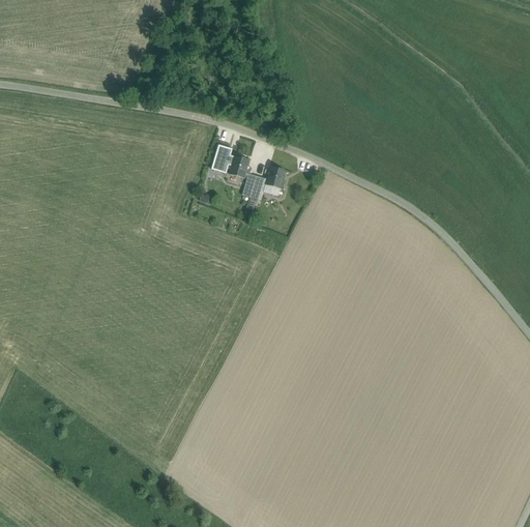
[(232,147),(218,143),(211,168),(226,172),(229,163),(231,164),(233,157),(230,156),(232,147)]
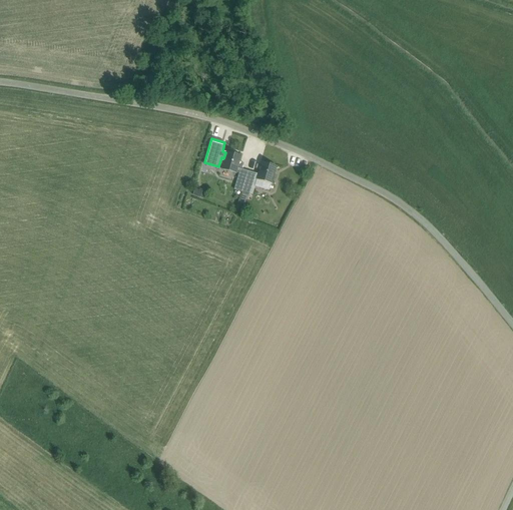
[(240,153),(226,149),(225,152),(223,158),(221,166),(235,171),(240,153)]
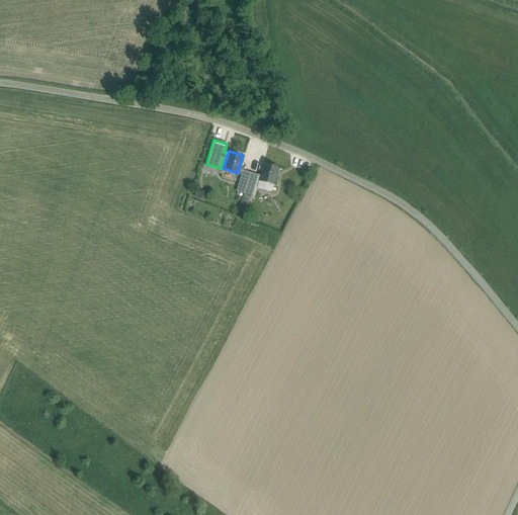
[(279,165),(264,161),(259,179),(273,183),(279,165)]
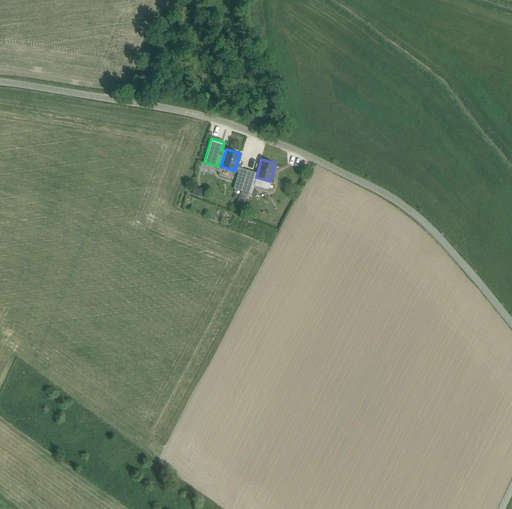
[(255,171),(239,166),(234,186),(249,191),(255,171)]
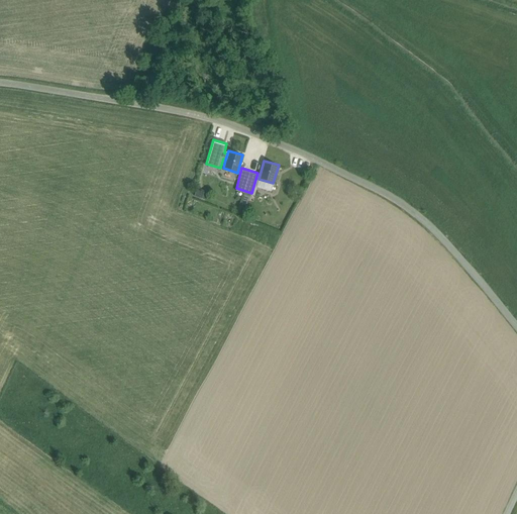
[(202,196),(205,189),(198,187),(195,194),(202,196)]
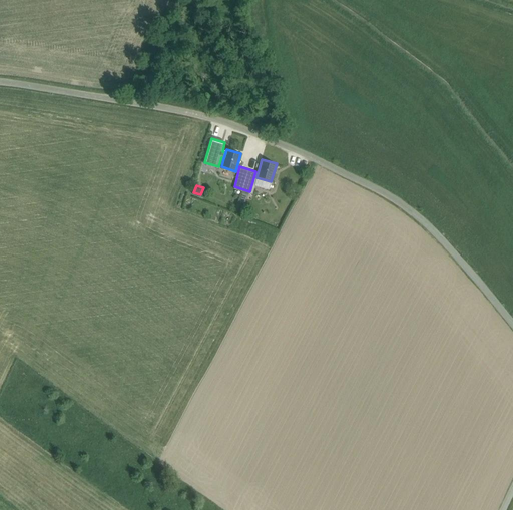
All buildings are outlined.
